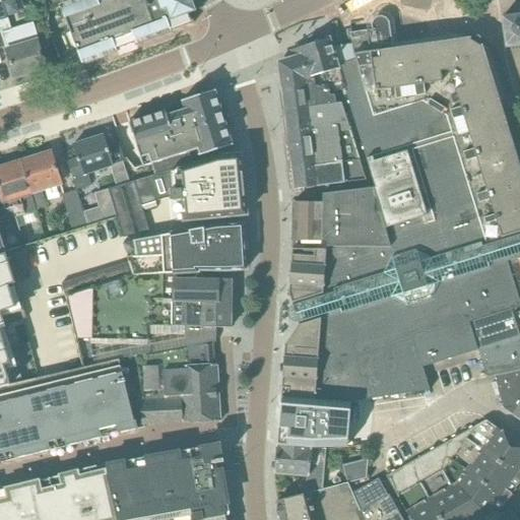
[(46,69),(37,40),(36,40),(30,23),(11,29),(8,18),(7,18),(1,0),(0,0),(0,47),(5,46),(6,50),(15,78),(46,69)]
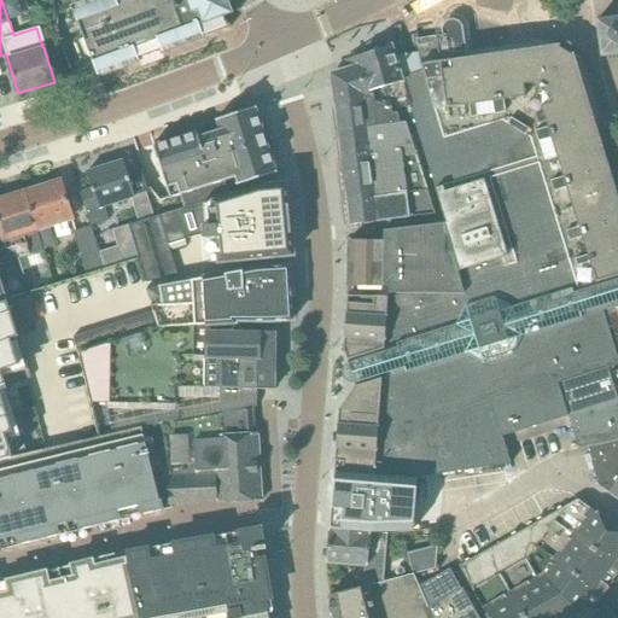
[(232,13),(226,0),(91,0),(71,7),(98,77),(231,28),(229,24),(227,24),(225,16),(232,13)]
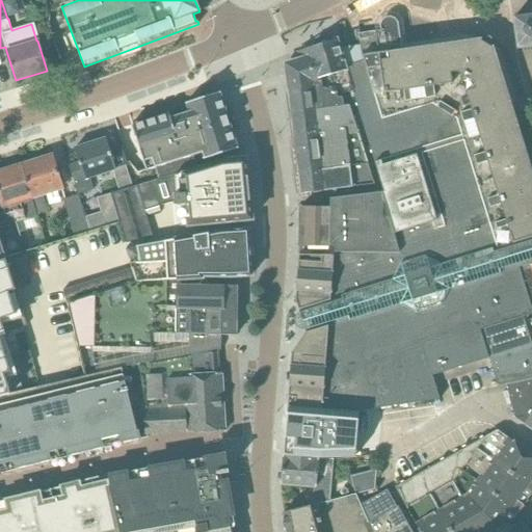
[(531,15),(513,18),(517,49),(531,46),(531,59),(531,60),(531,15)]
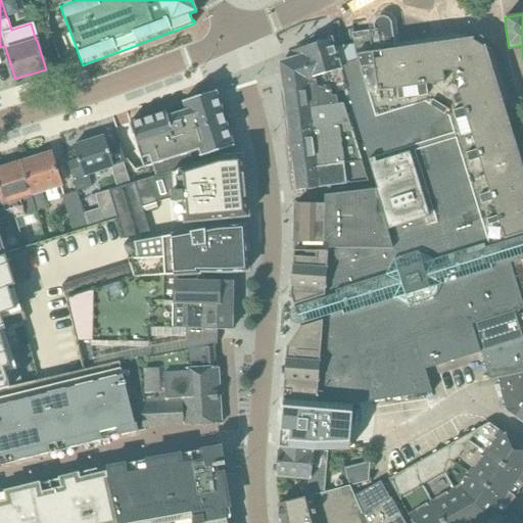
[(339,66),(346,90),(350,102),(377,189),(376,189),(393,242),(395,249),(398,259),(419,253),(432,260),(433,262),(494,242),(522,233),(522,167),(488,54),(486,47),(484,41),(483,36),(477,37),(472,38),(464,39),(457,40),(395,49),(391,22),(388,18),(384,16),(379,17),(375,20),(374,25),(374,30),(370,31),(368,31),(369,32),(354,34),(352,34),(353,39),(354,45),(355,52),(358,60),(339,66)]
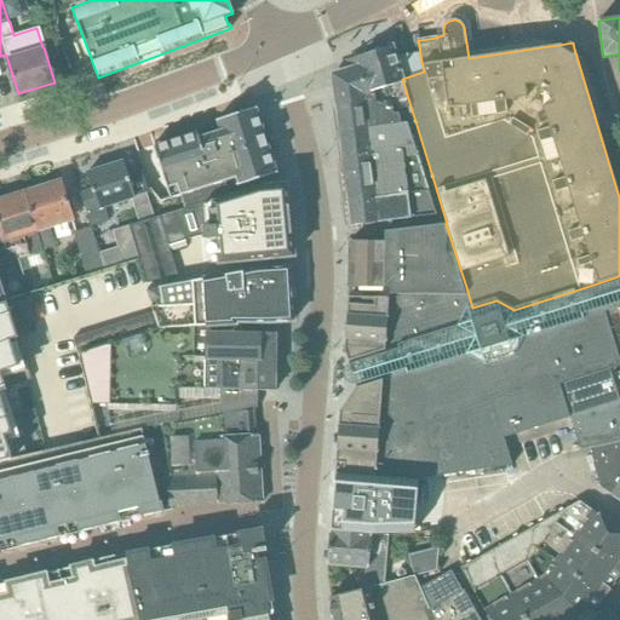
[(367,53),(366,55),(377,91),(380,90),(396,107),(399,105),(400,109),(411,107),(402,79),(400,69),(392,46),(382,50),(380,49),(380,47),(379,46),(378,46),(378,45),(377,45),(375,45),(374,44),(372,45),(369,46),(368,47),(367,49),(367,50),(367,51),(367,52),(367,53)]
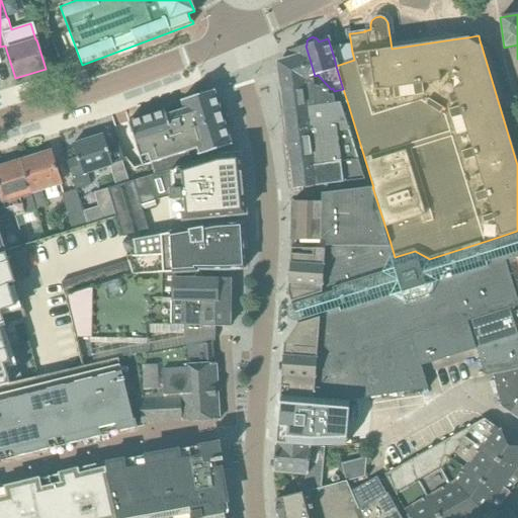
[(315,76),(306,46),(293,50),(292,50),(291,52),(291,53),(290,54),(290,55),(290,56),(291,58),(283,61),(278,67),(281,90),(313,86),(327,92),(327,90),(331,89),(318,75),(315,76)]
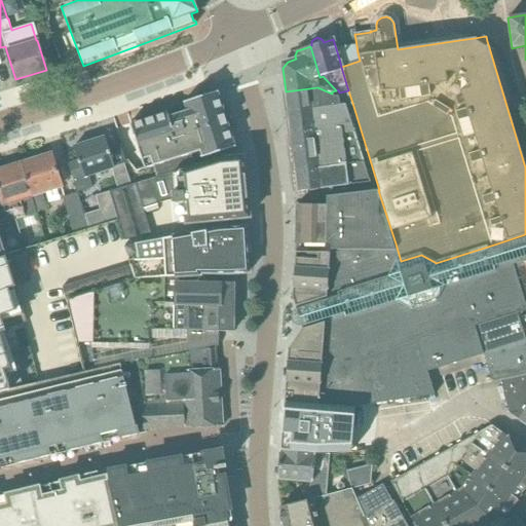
[(286,91),(288,111),(339,105),(338,97),(333,97),(332,94),(317,87),(286,91)]
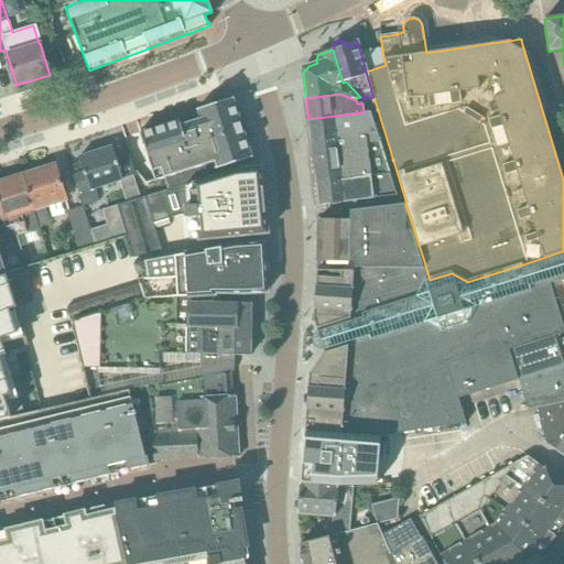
[(251,156),(234,99),(235,99),(234,98),(196,110),(197,111),(198,111),(201,119),(181,125),(180,119),(177,120),(179,121),(141,132),(141,131),(139,132),(155,182),(156,182),(156,181),(164,179),(167,188),(209,177),(205,165),(215,163),(216,169),(215,169),(216,170),(253,158),(252,156),(251,156)]
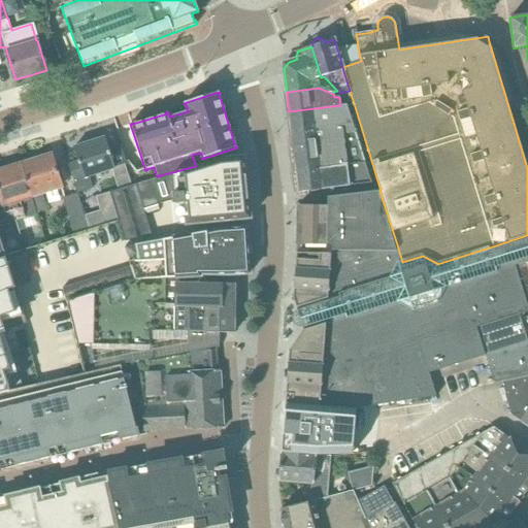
[(289,111),(292,132),(324,128),(353,124),(347,104),(340,105),(289,111)]
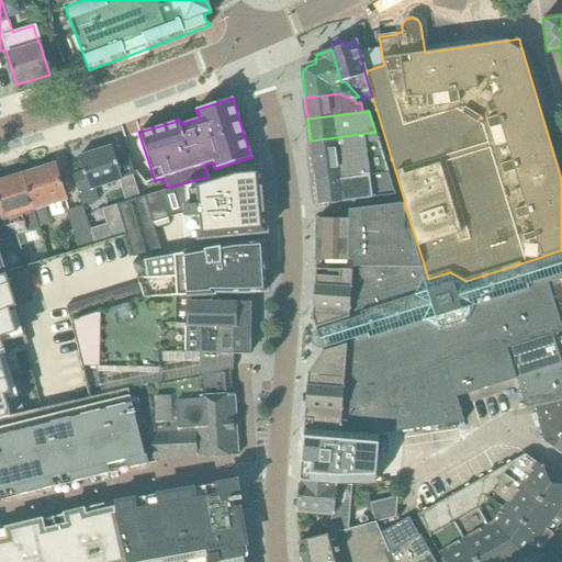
[(345,136),(311,141),(313,161),(382,153),(375,132),(345,136)]
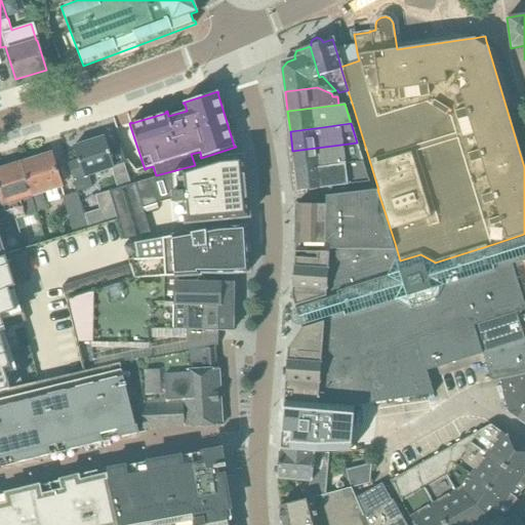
[(91,188),(88,175),(111,168),(117,186),(119,185),(124,184),(129,182),(123,163),(114,166),(105,136),(73,147),(78,161),(68,164),(73,179),(77,193),(91,188)]
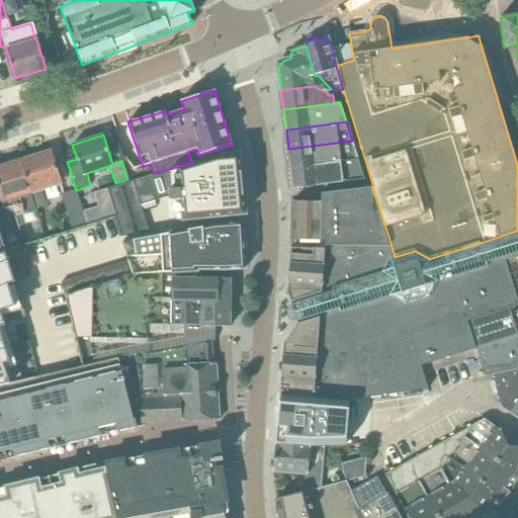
[(291,168),(358,160),(352,141),(288,149),(291,168)]
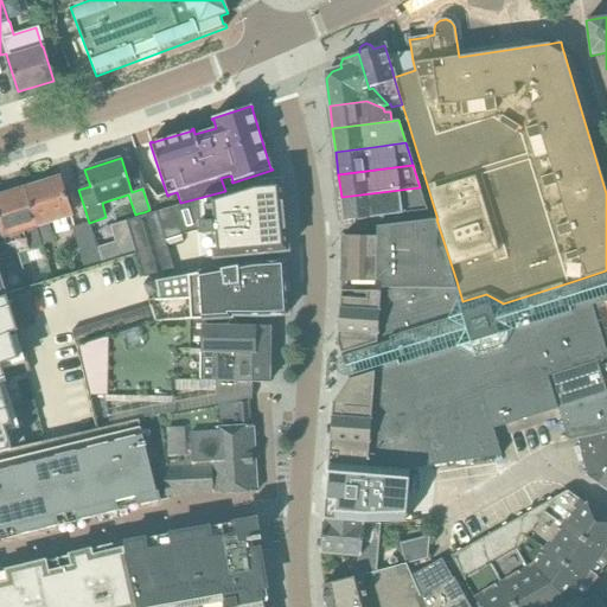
[(59,178),(25,189),(37,227),(42,240),(43,244),(56,241),(53,236),(50,222),(71,215),(66,200),(59,178)]
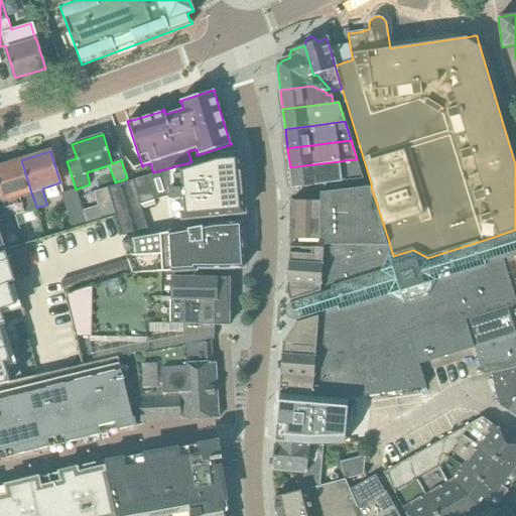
[(153,172),(133,178),(135,184),(137,192),(139,201),(140,203),(169,195),(169,198),(172,198),(173,207),(186,206),(187,216),(182,217),(182,218),(245,214),(245,209),(241,155),(241,153),(216,155),(207,157),(191,162),(153,172)]
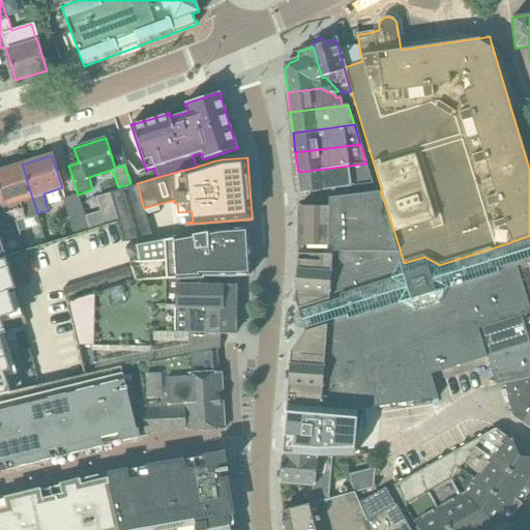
[(298,172),(300,193),(321,190),(332,188),(374,183),(366,164),(298,172)]
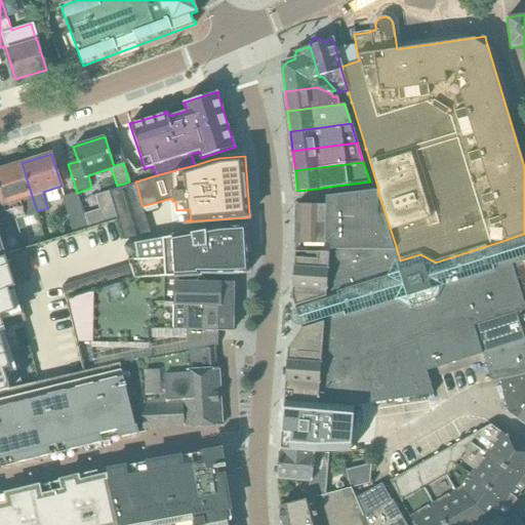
[(0,217),(7,216),(9,225),(11,230),(7,231),(10,239),(22,235),(19,227),(16,219),(38,213),(37,211),(36,207),(32,196),(22,163),(0,169),(0,217)]
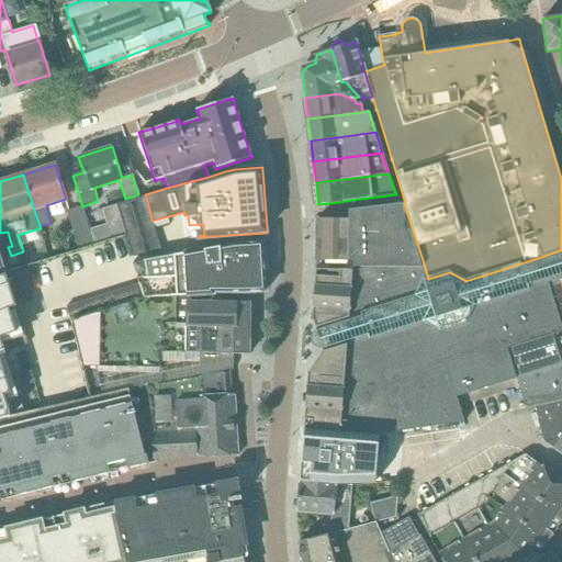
[(138,194),(133,197),(135,204),(147,201),(145,194),(145,193),(138,194)]
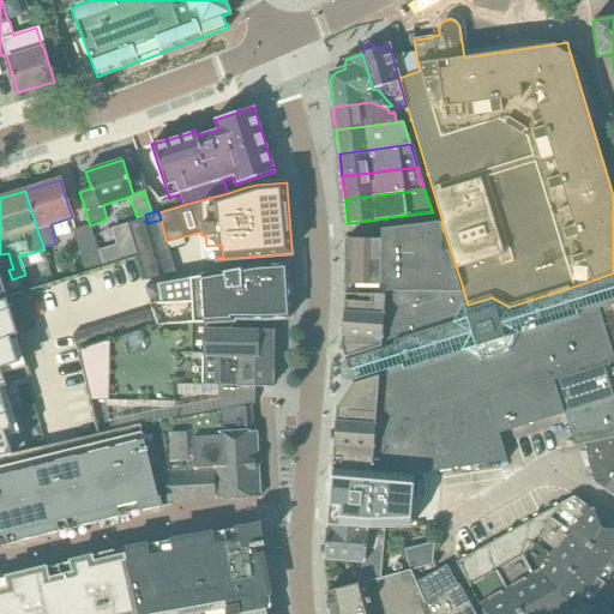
[(137,217),(126,220),(130,229),(143,226),(139,216),(137,217)]
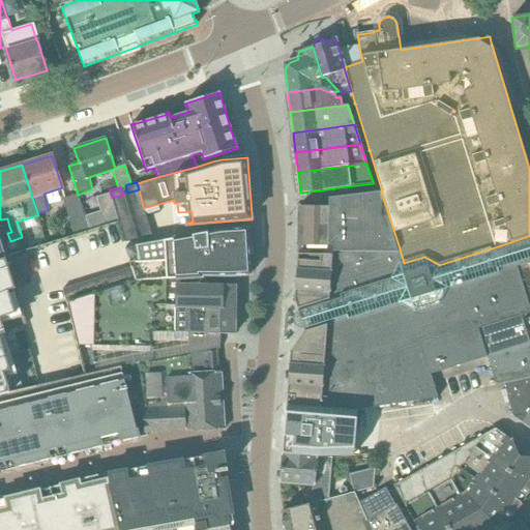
[(139,189),(127,193),(129,201),(141,198),(139,189)]
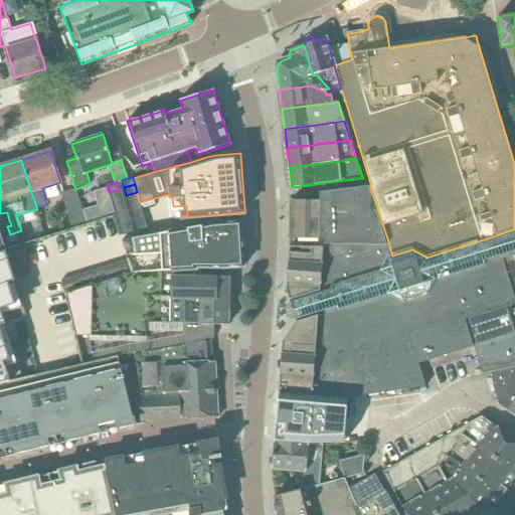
[(294,238),(294,246),(324,247),(324,244),(341,244),(363,245),(389,245),(387,238),(370,186),(320,192),(319,201),(291,201),(290,238),(294,238)]
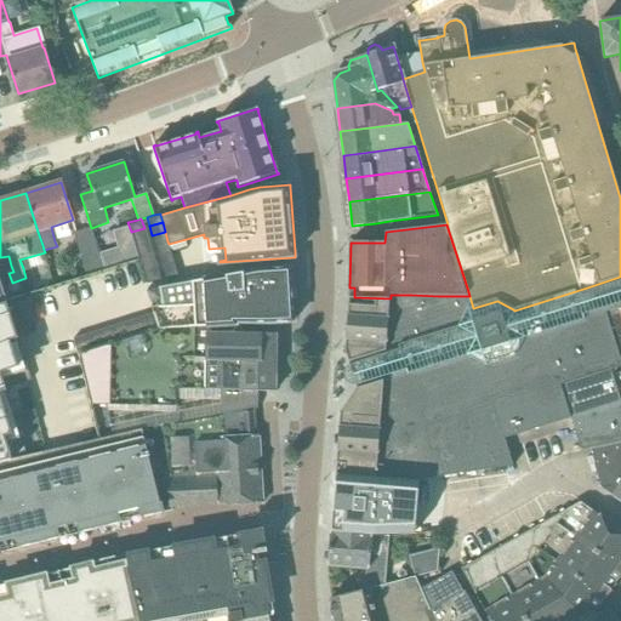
[(101,254),(97,246),(91,228),(74,234),(87,277),(106,271),(101,254)]
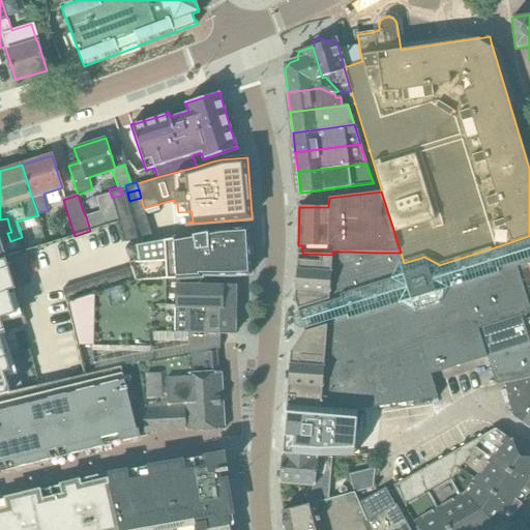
[(123,195),(112,198),(114,205),(125,202),(123,195)]
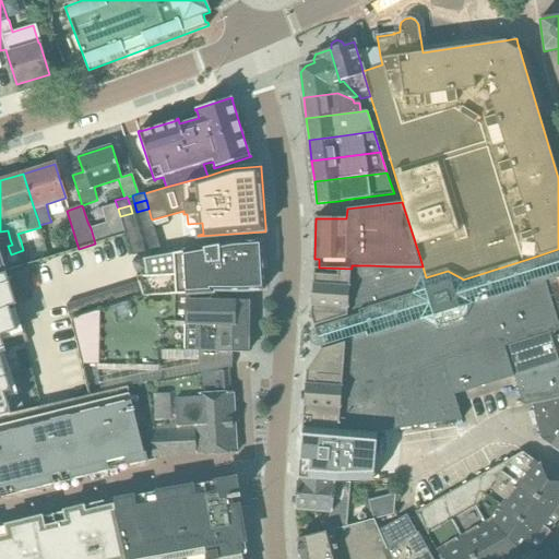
[(149,209),(137,212),(139,221),(151,217),(149,209)]
